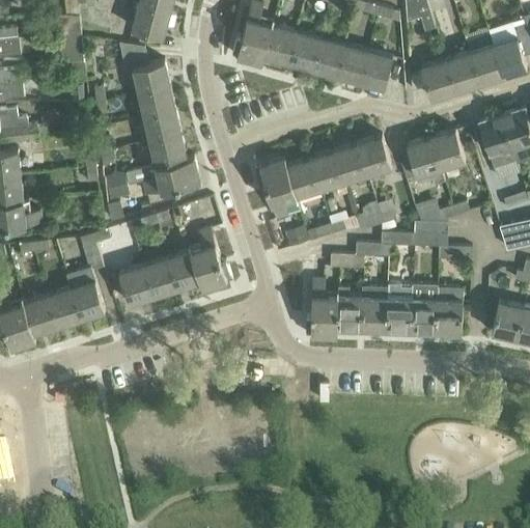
[(79,16),(78,8),(77,0),(63,0),(65,15),(54,15),(54,16),(79,16)]
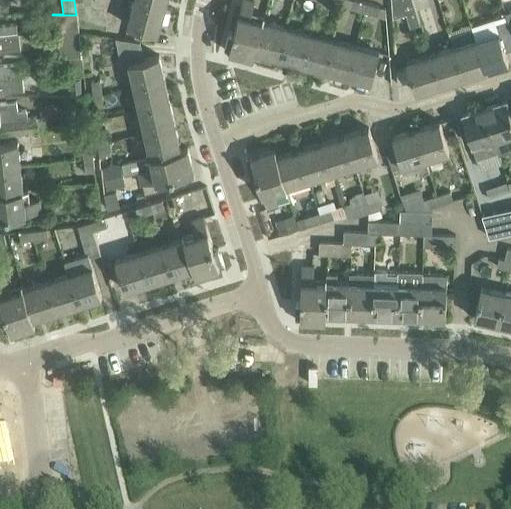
[(74,0),(75,8),(91,6),(90,0),(74,0)]
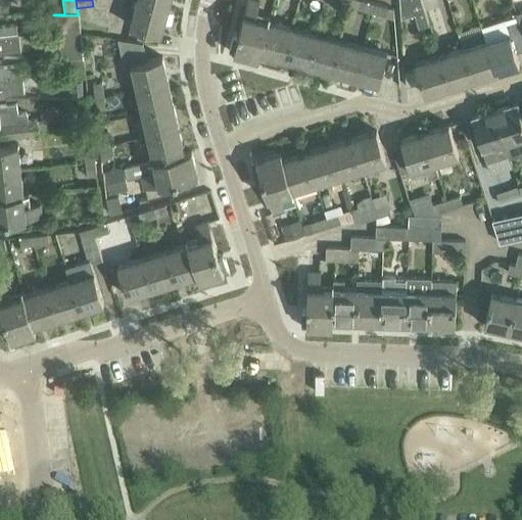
[(167,13),(170,0),(136,0),(136,5),(167,13)]
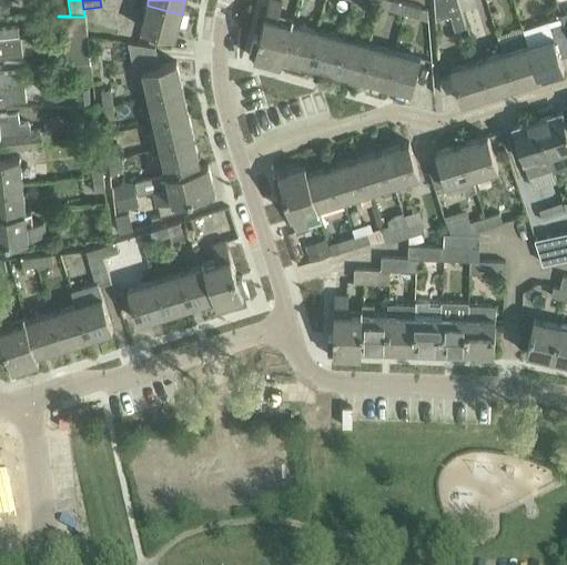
[(432,0),(434,23),(448,19),(454,33),(465,29),(455,0),(432,0)]
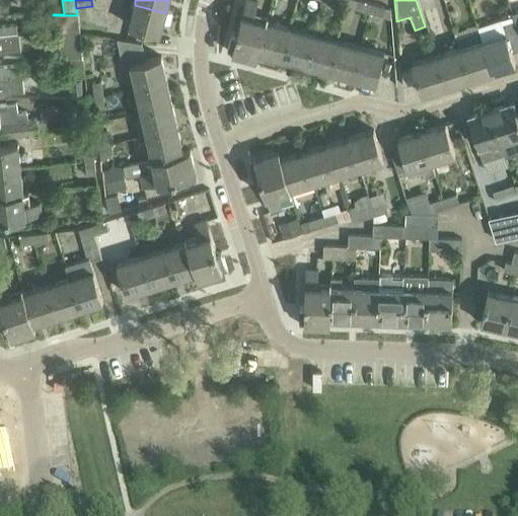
[(268,18),(254,15),(256,5),(244,2),(235,37),(231,34),(226,53),(255,61),(257,54),(266,23),(268,18)]
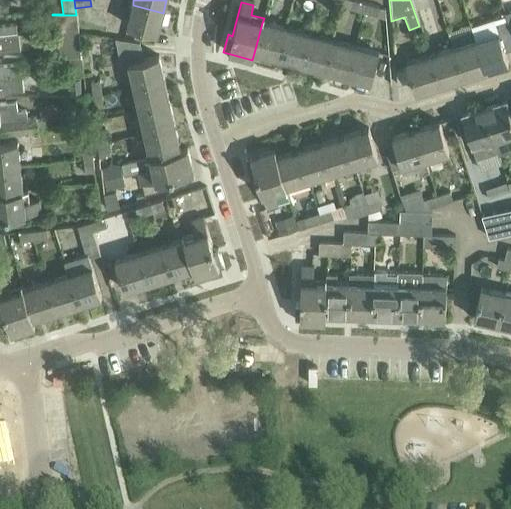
[(363,14),(365,6),(352,2),(350,11),(363,14)]
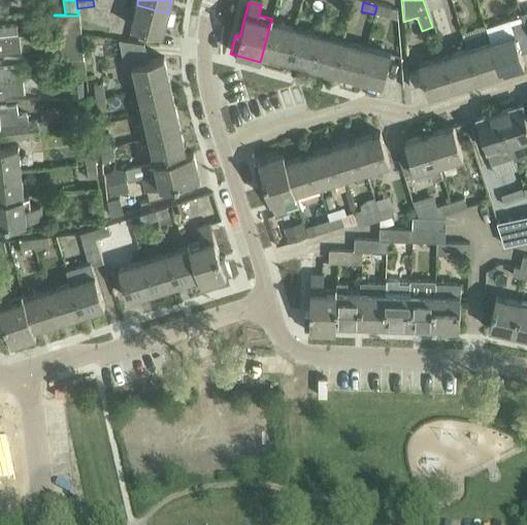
[(130,29),(150,34),(161,37),(168,13),(137,5),(130,29)]
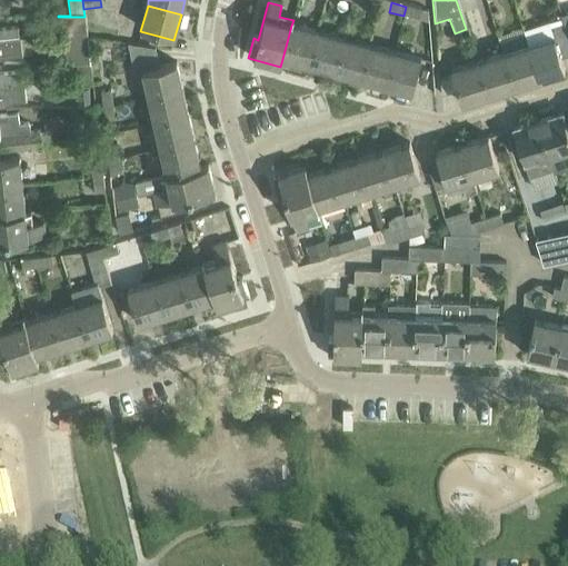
[(418,20),(421,10),(406,7),(404,16),(418,20)]
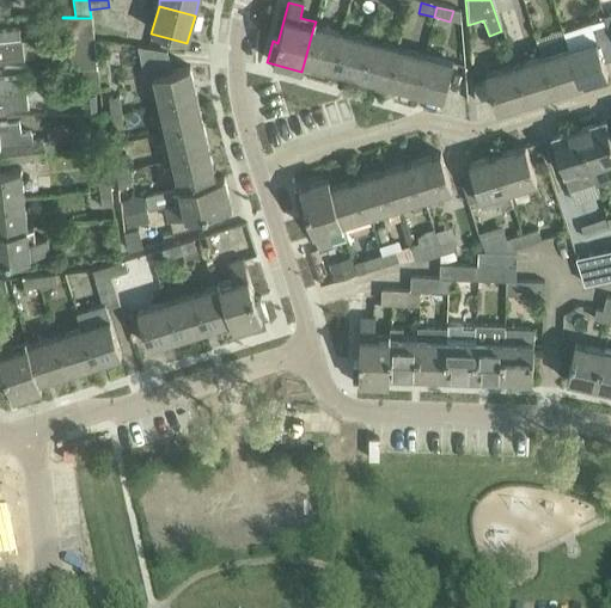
[(91,18),(62,18),(65,43),(93,43),(91,18)]
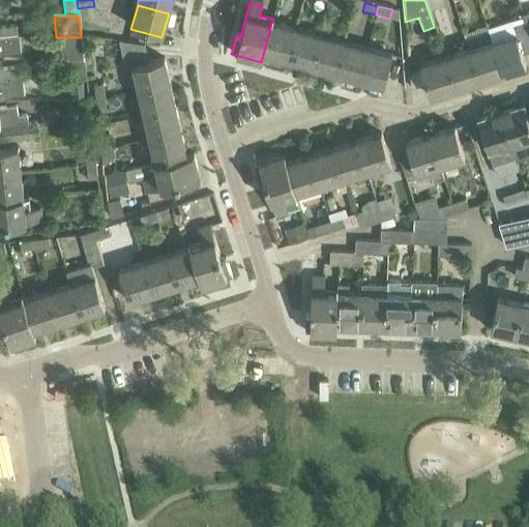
[(528,38),(522,17),(487,28),(492,45),(501,76),(525,68),(521,56),(528,53),(528,38)]
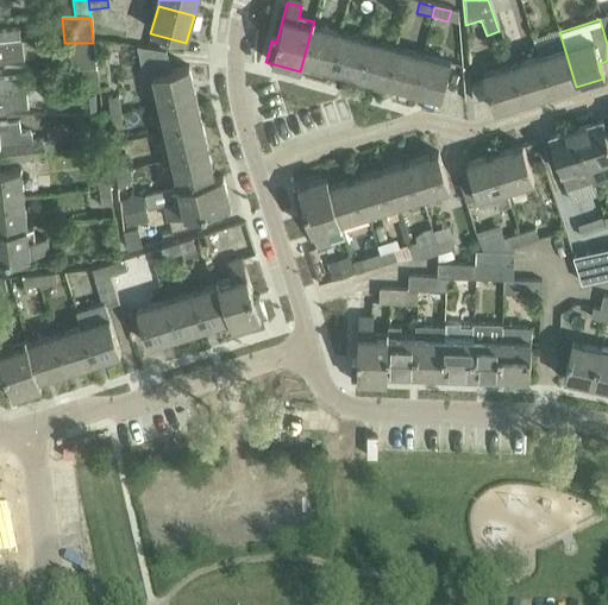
[(302,63),(330,71),(339,35),(312,27),(302,63)]
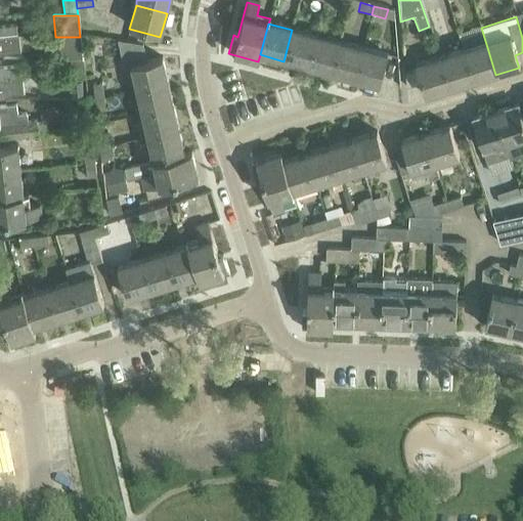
[(0,38),(1,38),(15,37),(29,37),(16,36),(15,26),(0,27),(0,38)]
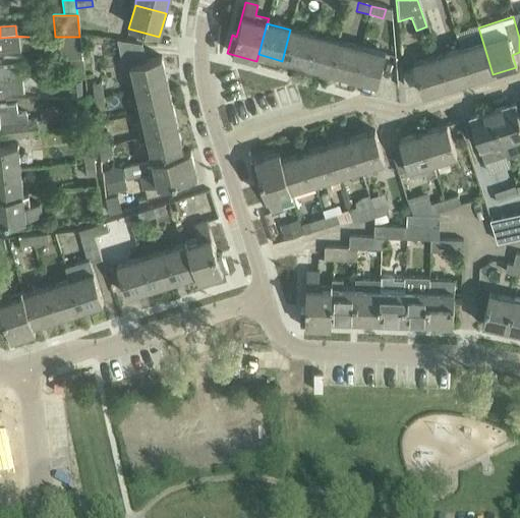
[(282,61),(305,67),(313,36),(290,30),(282,61)]
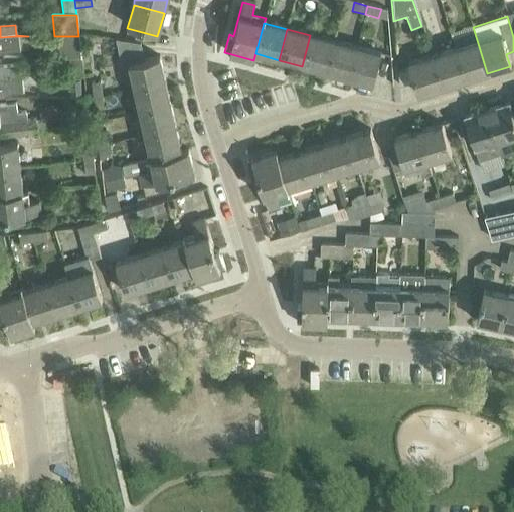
[(325,72),(333,42),(310,35),(302,66),(325,72)]
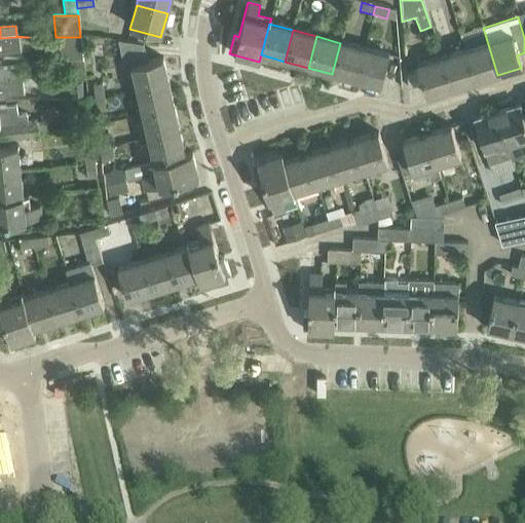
[(0,54),(30,51),(29,37),(15,37),(1,38),(0,38),(0,54)]
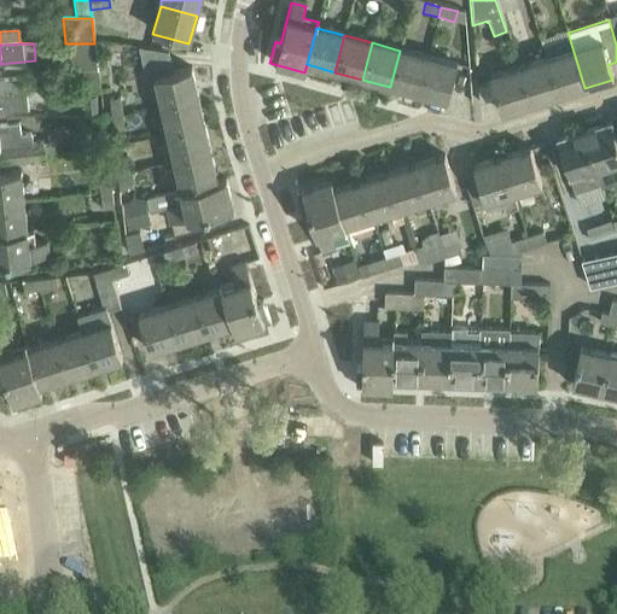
[(65,44),(69,71),(98,71),(94,44),(65,44)]
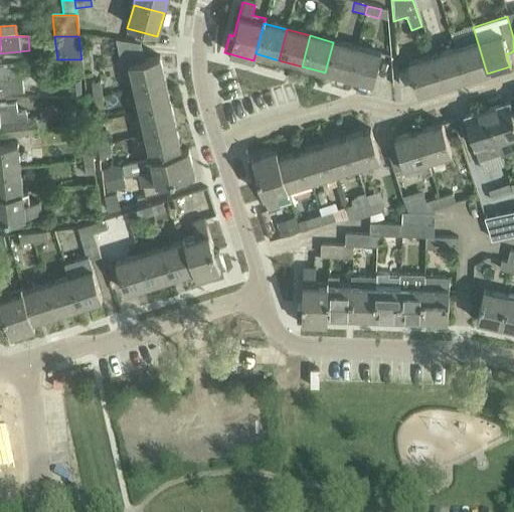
[(122,67),(130,65),(144,61),(140,45),(115,41),(122,67)]
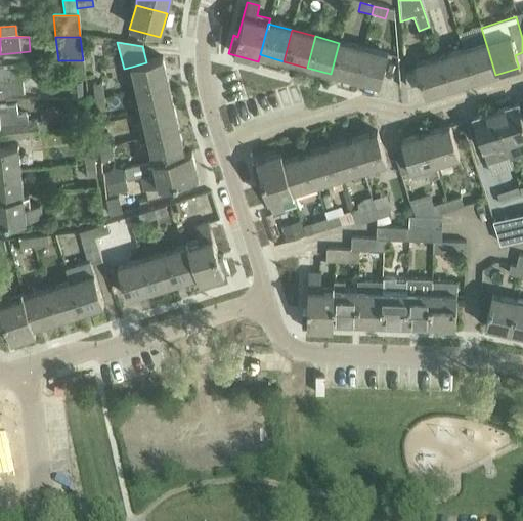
[(354,80),(362,49),(339,43),(331,74),(354,80)]
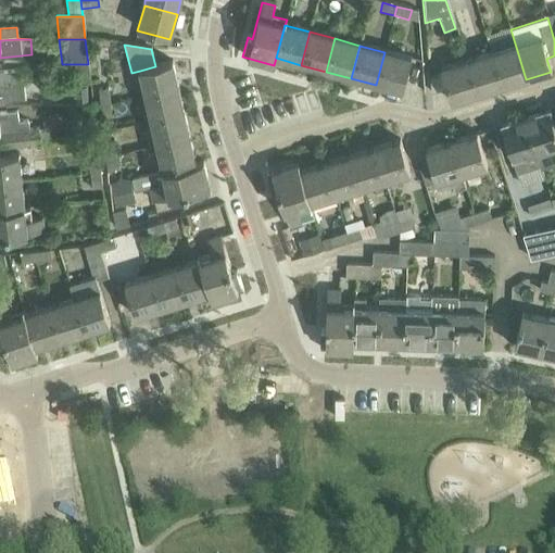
[(516,47),(490,54),(501,87),(526,79),(516,47)]
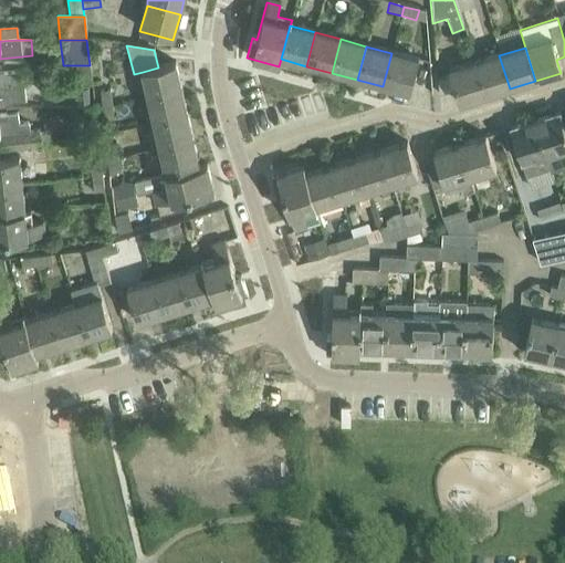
[(383,86),(408,94),(418,60),(391,53),(383,86)]
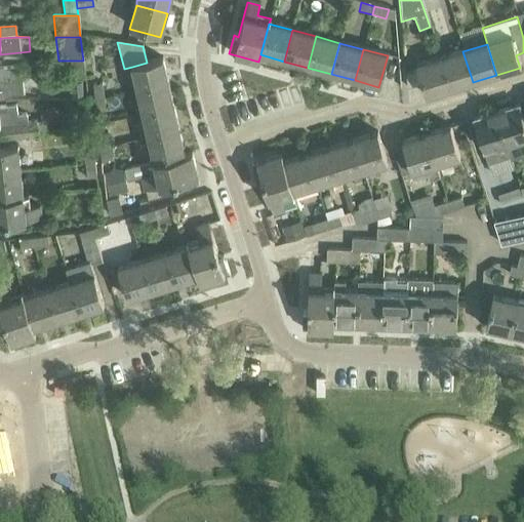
[(462,51),(439,59),(448,89),(473,82),(462,51)]
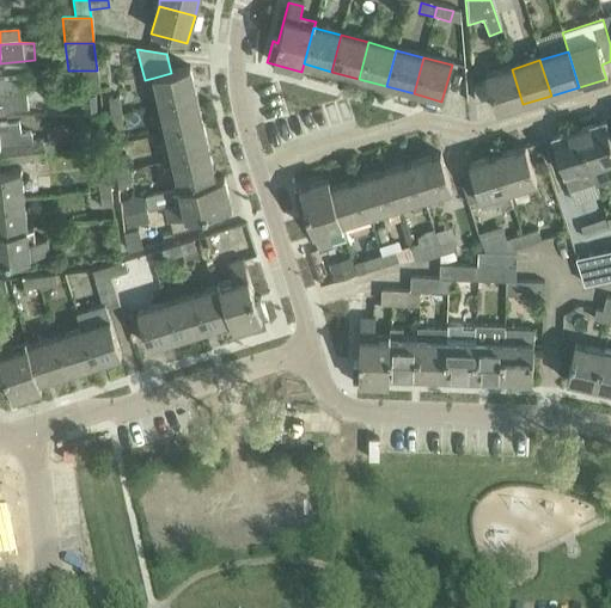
[(189,69),(171,73),(154,78),(160,105),(195,97),(189,69)]
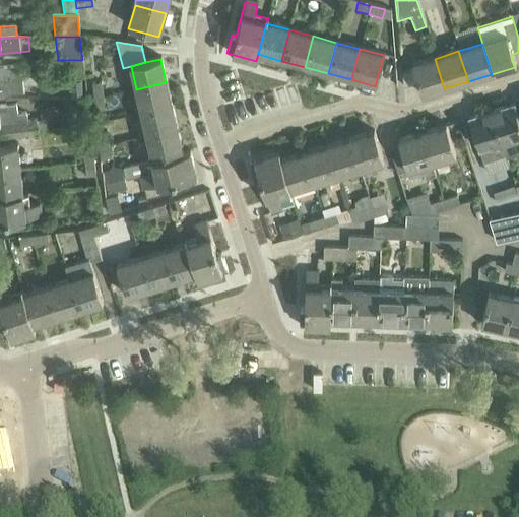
[(420,95),(444,88),(435,59),(411,66),(420,95)]
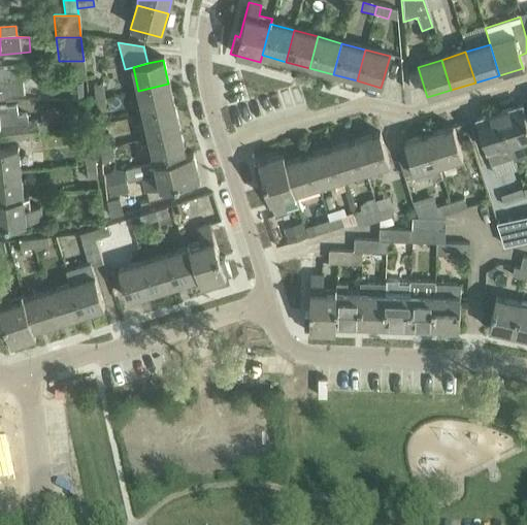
[(84,61),(59,61),(70,62),(72,80),(86,79),(84,61)]
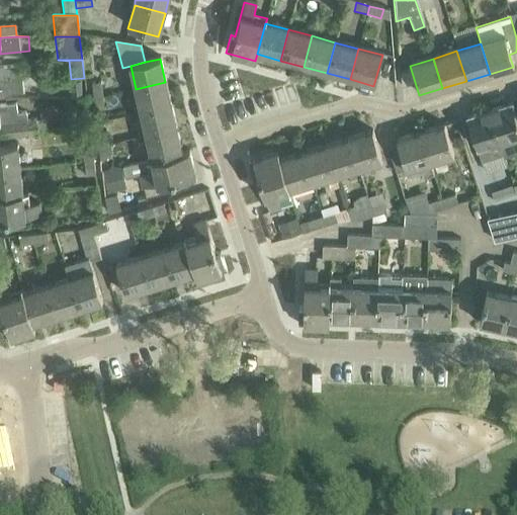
[(0,81),(22,79),(21,77),(21,78),(20,66),(0,68),(0,81)]
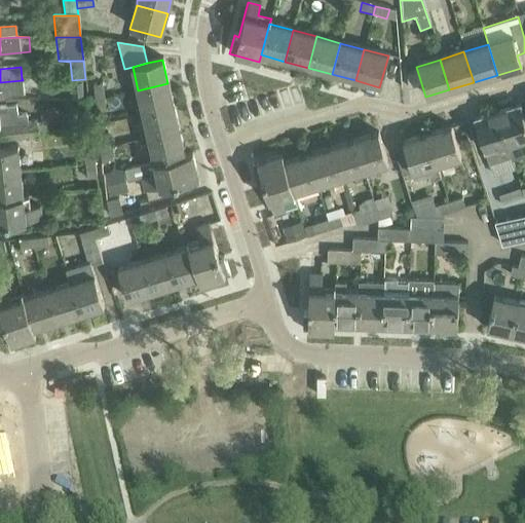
[(0,98),(6,98),(8,97),(24,95),(23,80),(0,82),(0,98)]
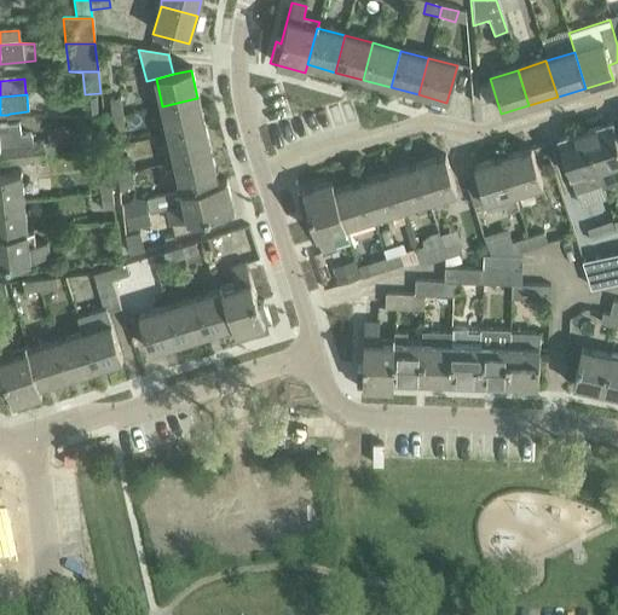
[(94,97),(82,98),(84,115),(97,114),(94,97)]
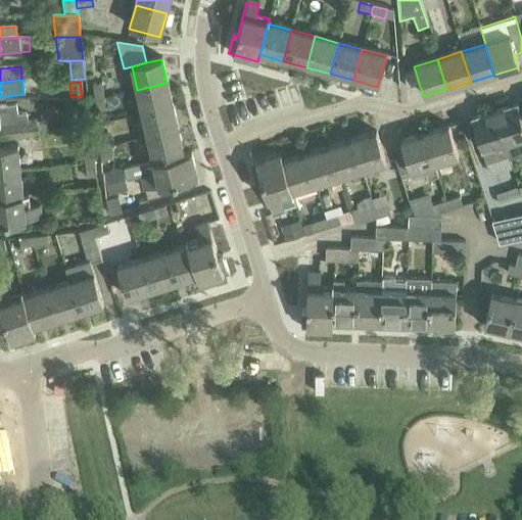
[(173,107),(167,83),(137,90),(143,113),(173,107)]
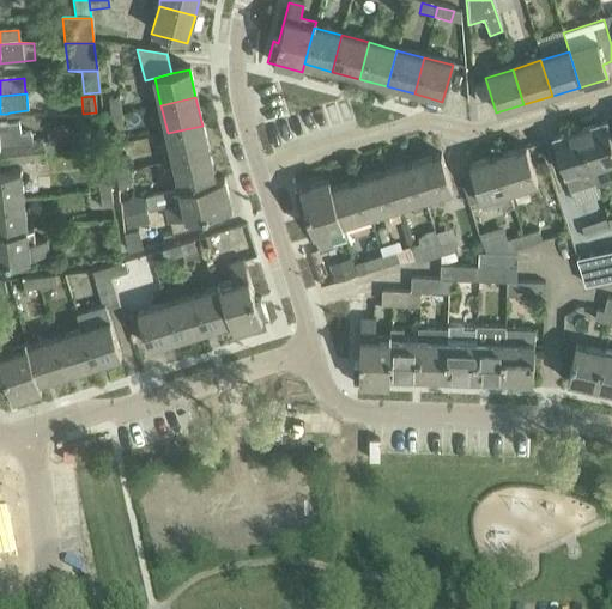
[(120,99),(108,101),(109,119),(121,117),(120,99)]
